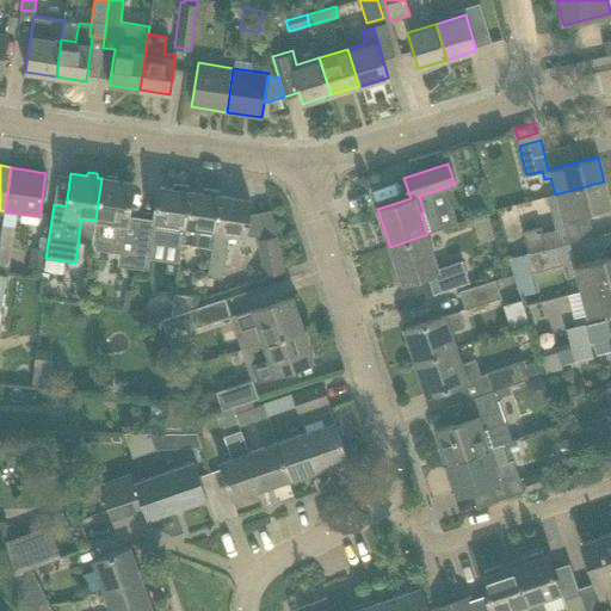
[(105,179),(102,178),(96,220),(92,246),(121,250),(119,257),(136,259),(141,227),(137,227),(139,217),(137,220),(128,218),(133,183),(118,180),(117,177),(107,176),(105,179)]
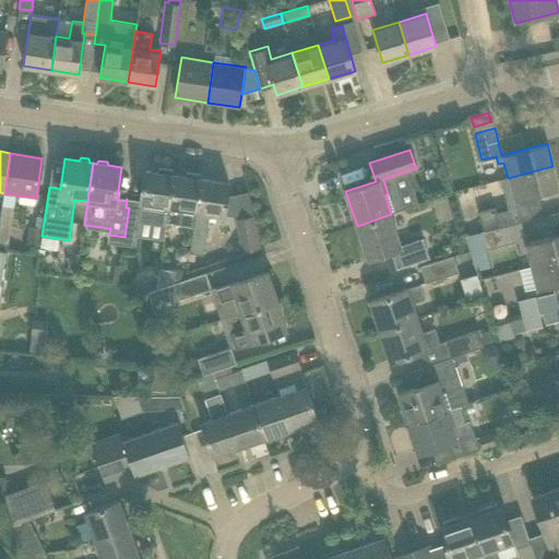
[(478,212),(483,230),(483,232),(521,222),(515,200),(558,189),(552,166),(508,178),(511,191),(504,192),(509,210),(496,213),(495,207),(478,212)]
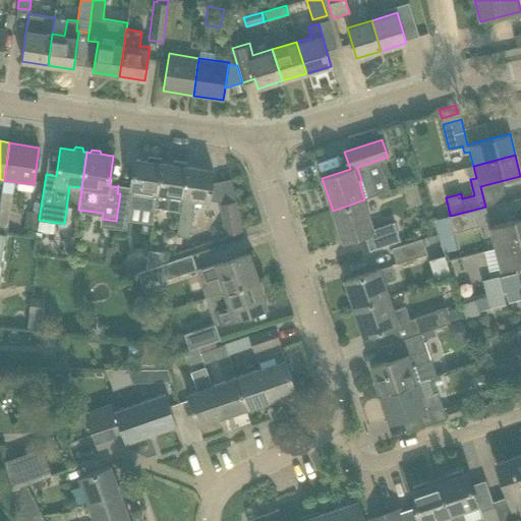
[(129,195),(120,193),(116,221),(127,222),(129,205),(155,208),(161,163),(161,159),(147,157),(146,161),(134,159),(129,195)]
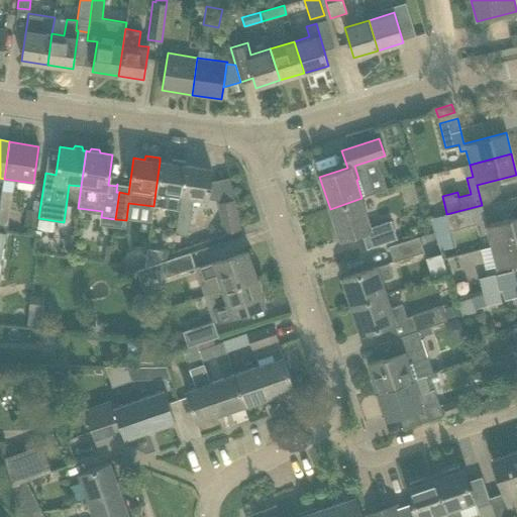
[(172,163),(160,162),(153,206),(166,208),(167,202),(180,204),(185,165),(186,162),(173,160),(172,163)]
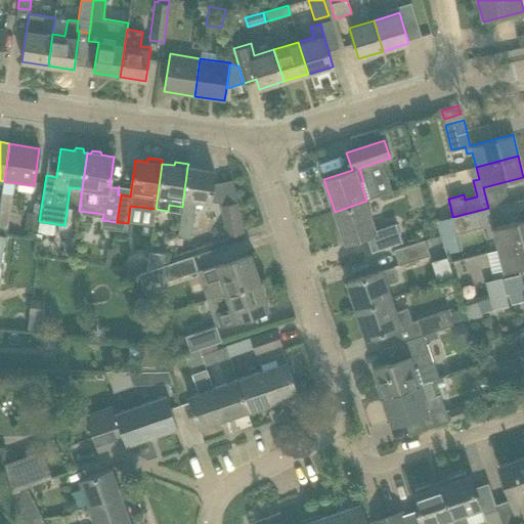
[(214,171),(187,167),(182,207),(178,234),(191,236),(197,199),(210,201),(214,171)]
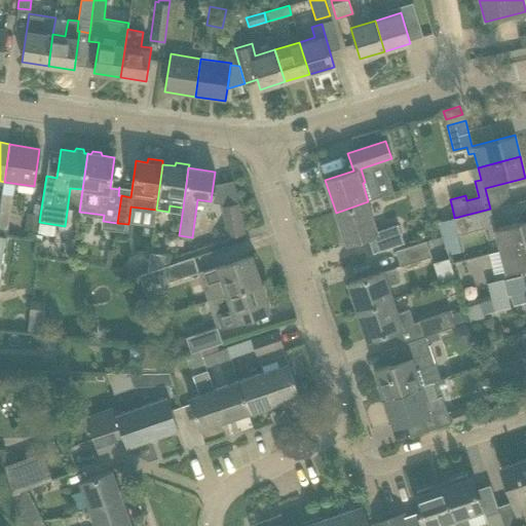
[(368,201),(336,213),(346,242),(367,235),(373,254),(404,242),(397,224),(378,230),(368,201)]
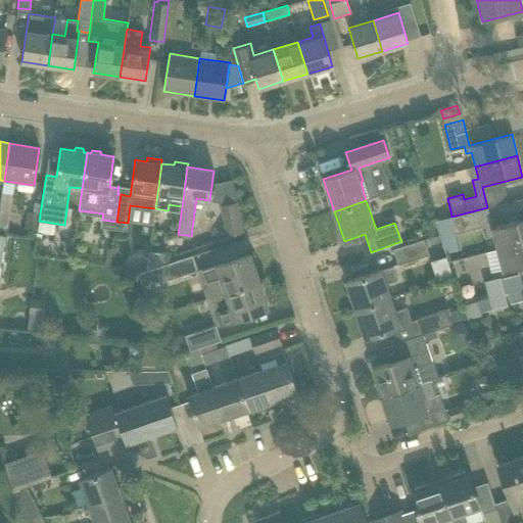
[(221,205),(227,235),(242,232),(236,202),(221,205)]
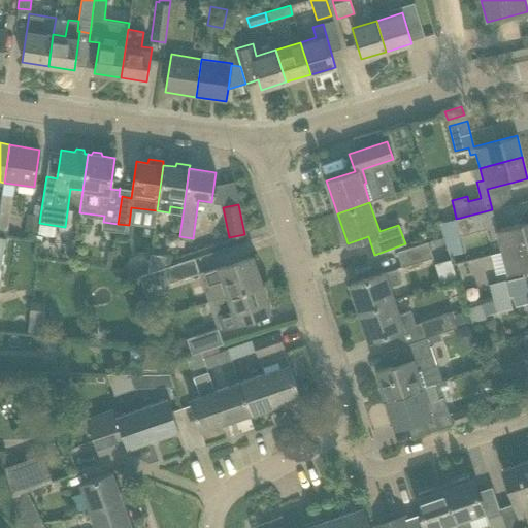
[(497,237),(500,252),(527,244),(527,221),(497,229),(492,209),(456,219),(456,218),(453,219),(454,219),(458,235),(489,227),(492,239),(497,237)]
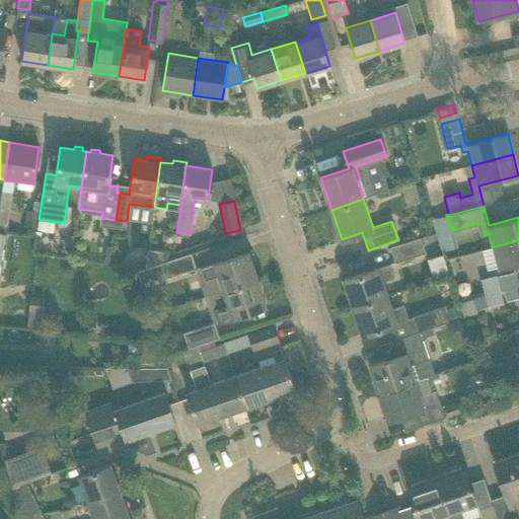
[(26,237),(35,238),(35,237),(36,230),(38,230),(39,219),(40,212),(25,209),(22,228),(23,228),(22,233),(27,233),(26,237)]
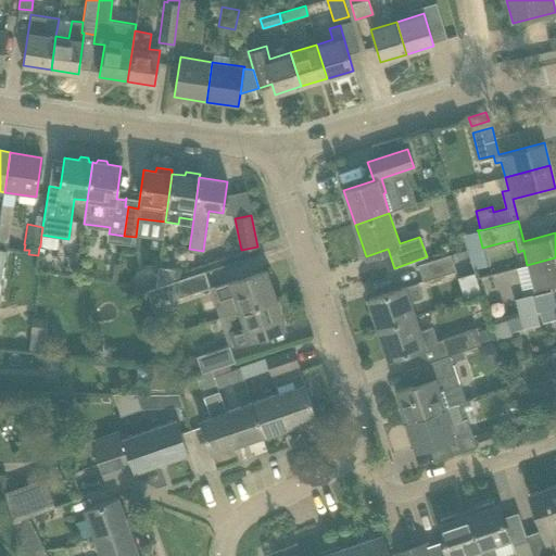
[(478,230),(463,235),(474,269),(487,266),(482,248),(478,230)]
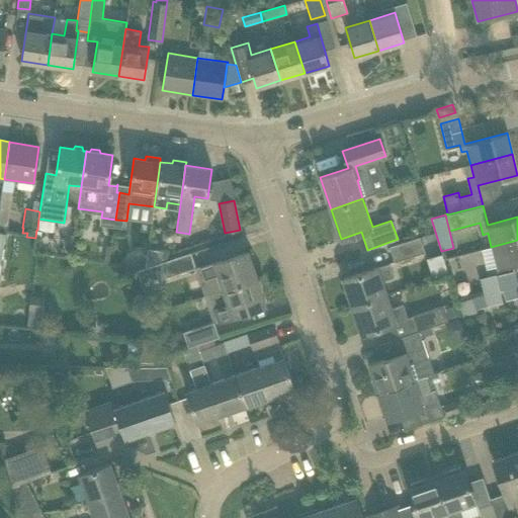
[(389,247),(394,262),(424,252),(419,237),(389,247)]
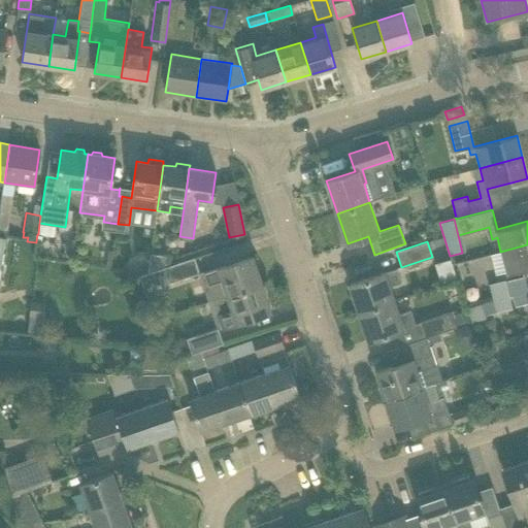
[(527,244),(500,252),(506,274),(527,268),(527,244)]
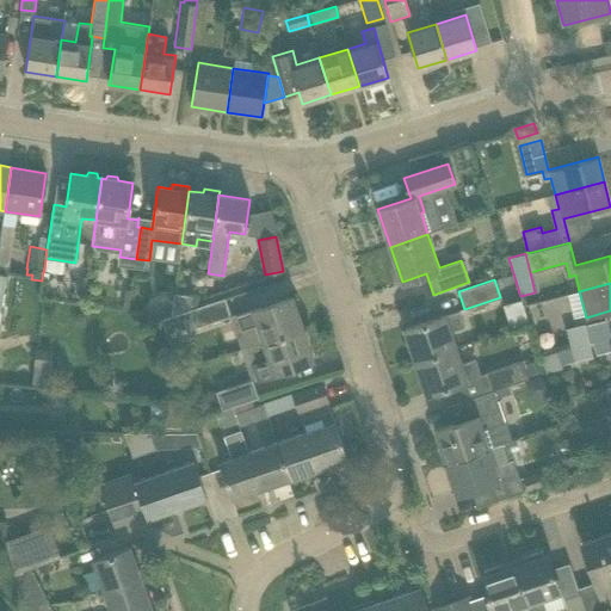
[(174,292),(171,316),(191,309),(191,308),(193,296),(174,292)]
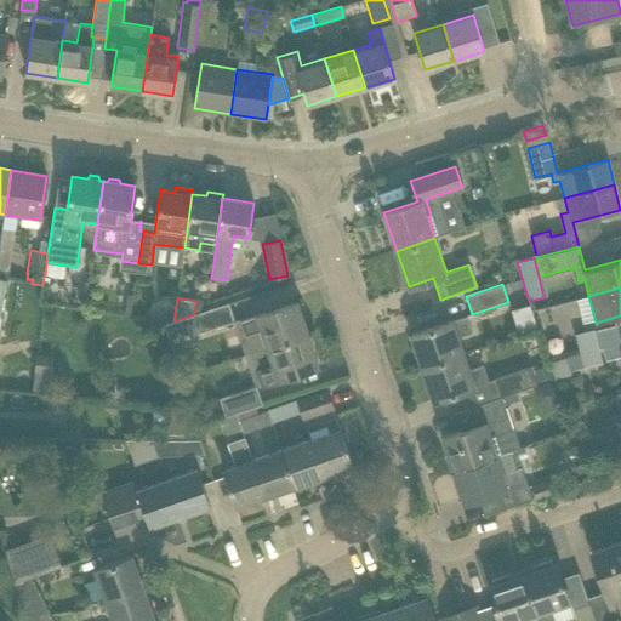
[(174,322),(164,324),(172,351),(195,342),(199,334),(199,332),(234,320),(228,302),(194,313),(194,314),(174,322)]
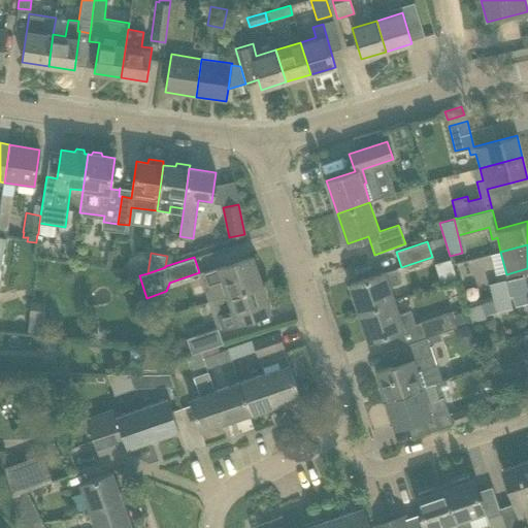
[(203,286),(208,302),(262,285),(253,257),(204,272),(208,284),(203,286)]
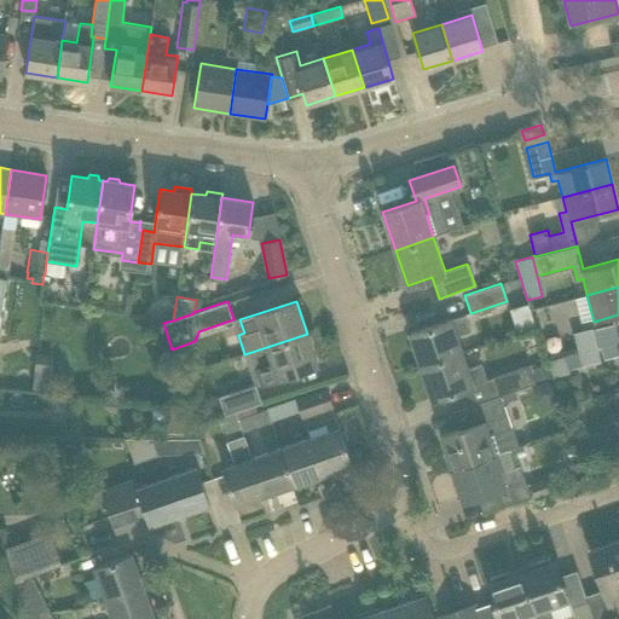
[(411,333),(422,365),(463,352),(458,335),(470,330),(464,314),(411,333)]
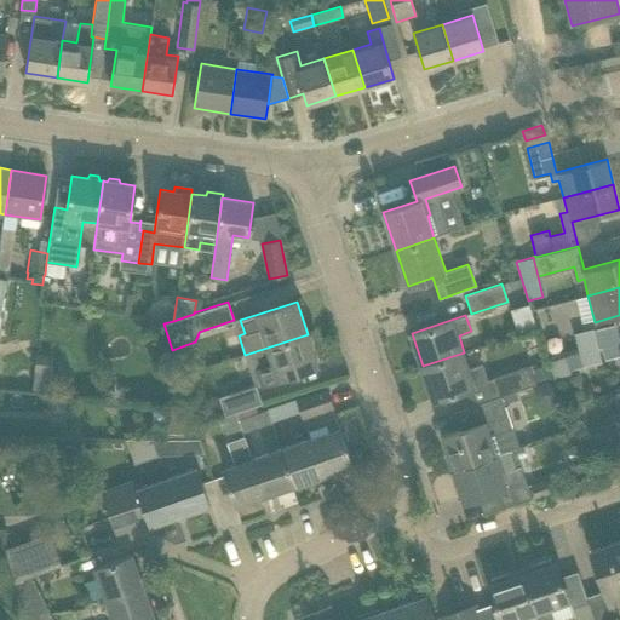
[(574,336),(578,351),(597,346),(601,345),(619,340),(615,325),(574,336)]
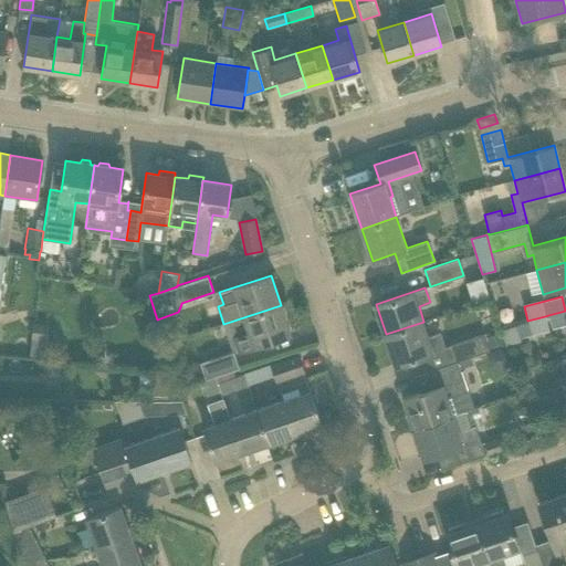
[(281,305),(223,324),(229,341),(234,338),(239,350),(290,334),(281,305)]
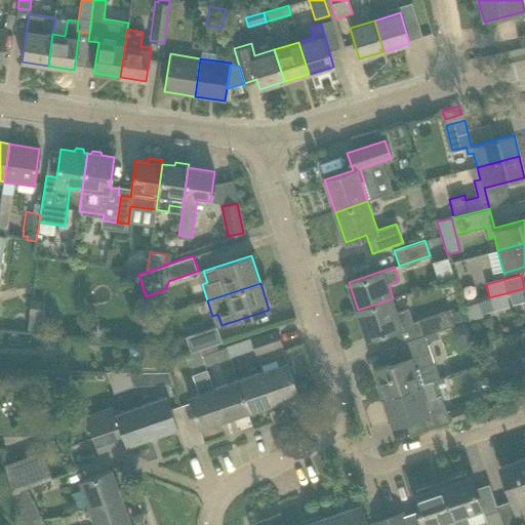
[(524,300),(524,292),(524,288),(509,292),(511,305),(524,300)]
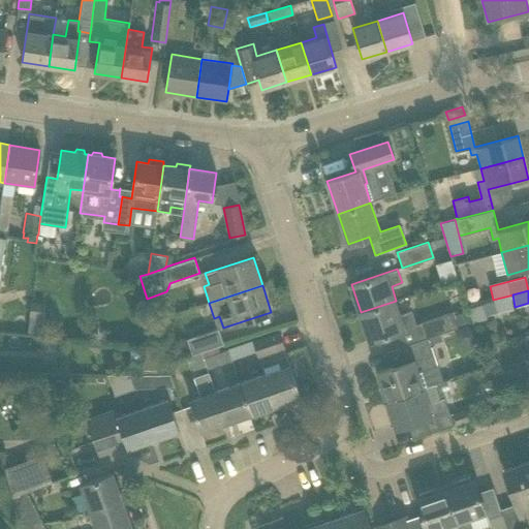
[(509,296),(493,300),(496,311),(511,307),(509,296)]
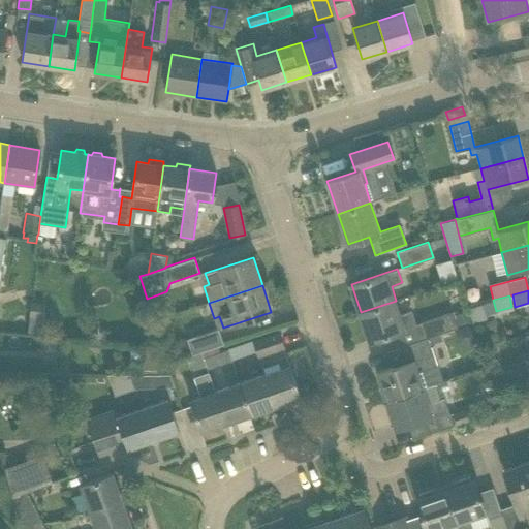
[(396,301),(361,312),(370,341),(415,325),(410,310),(400,314),(396,301)]
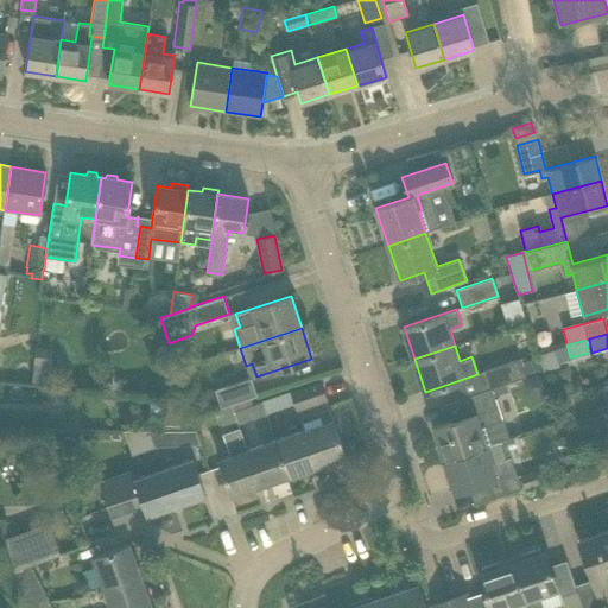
[(36,348),(33,365),(49,366),(51,350),(36,348)]
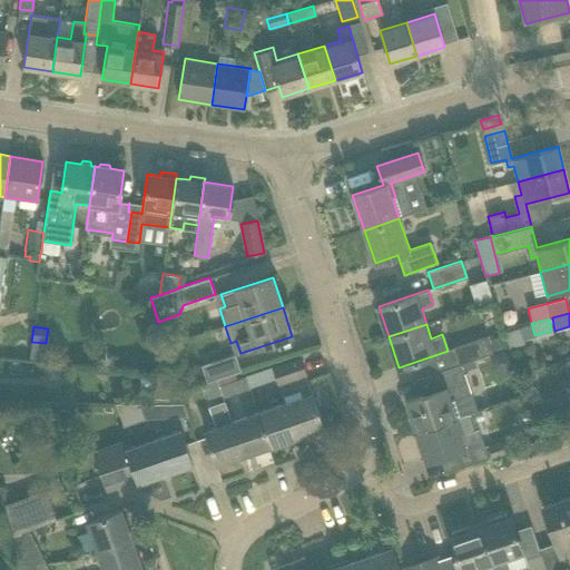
[(503,334),(505,338),(507,338),(509,347),(523,342),(519,327),(503,334)]
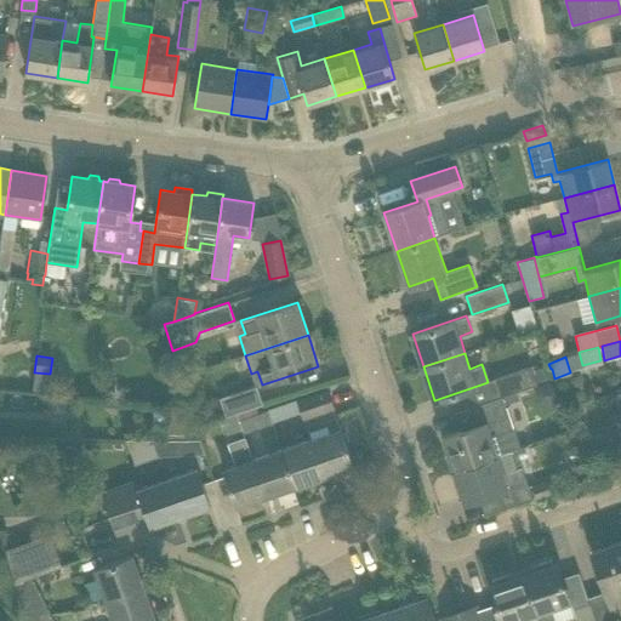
[(494,379),(500,398),(501,397),(554,379),(552,369),(551,369),(533,375),(530,366),(494,379)]
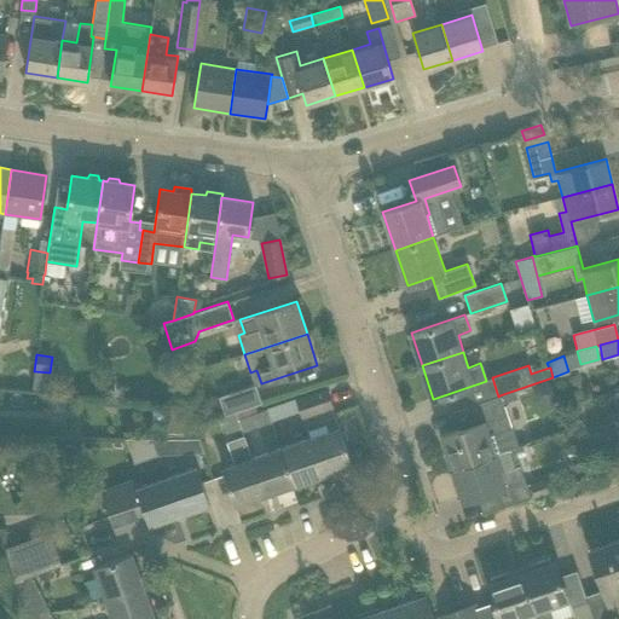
[(218,397),(224,415),(261,403),(255,385),(218,397)]
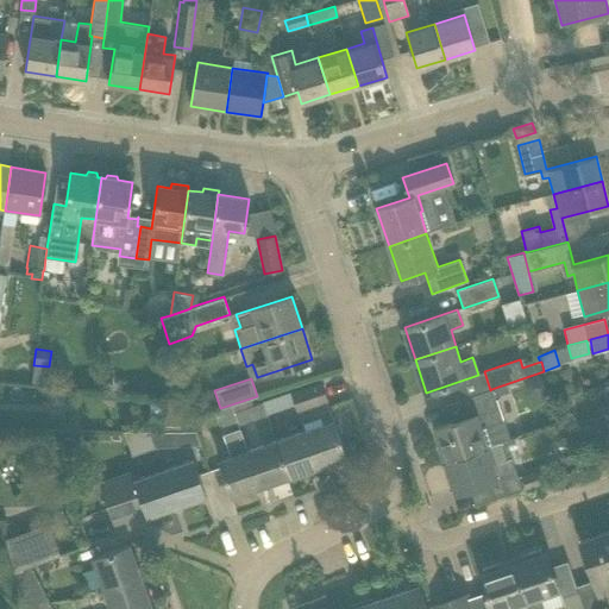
[(320,383),(292,393),(295,405),(294,405),(296,410),(327,401),(320,383)]
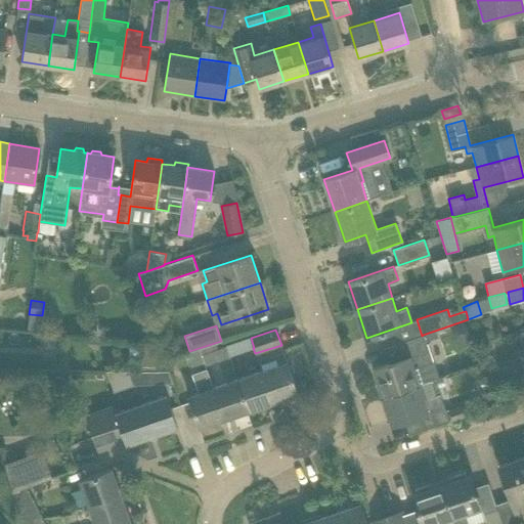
[(377,367),(386,395),(416,385),(429,381),(429,382),(430,381),(425,364),(432,361),(423,335),(422,336),(384,348),(389,363),(377,367)]
